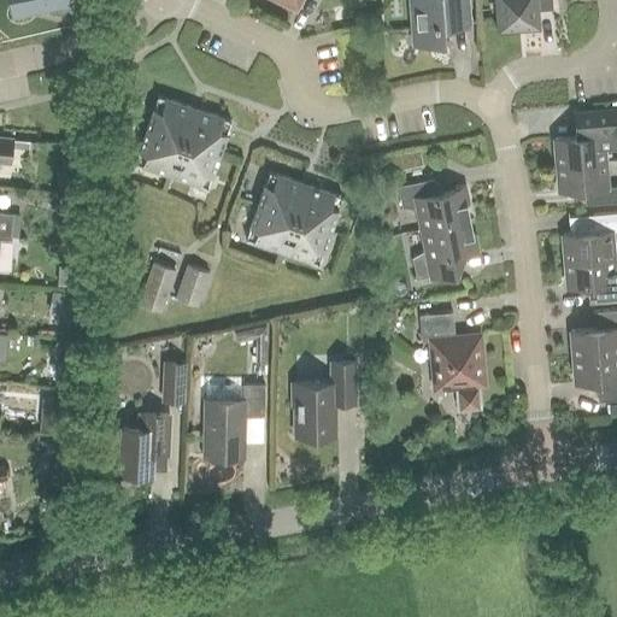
[(68,0),(9,0),(13,16),(69,4),(68,0)]
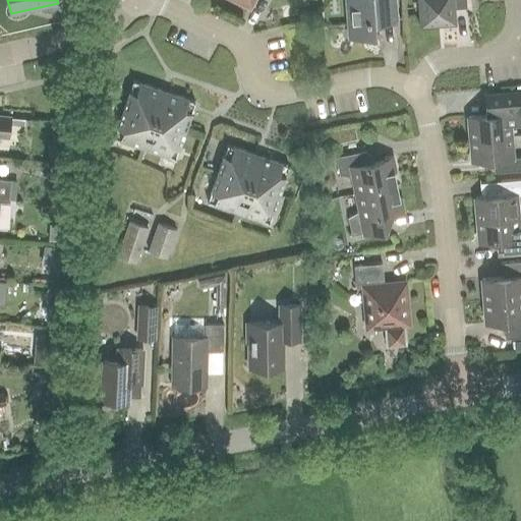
[(373,20),(396,18),(394,0),(345,0),(348,39),(375,37),(373,20)]
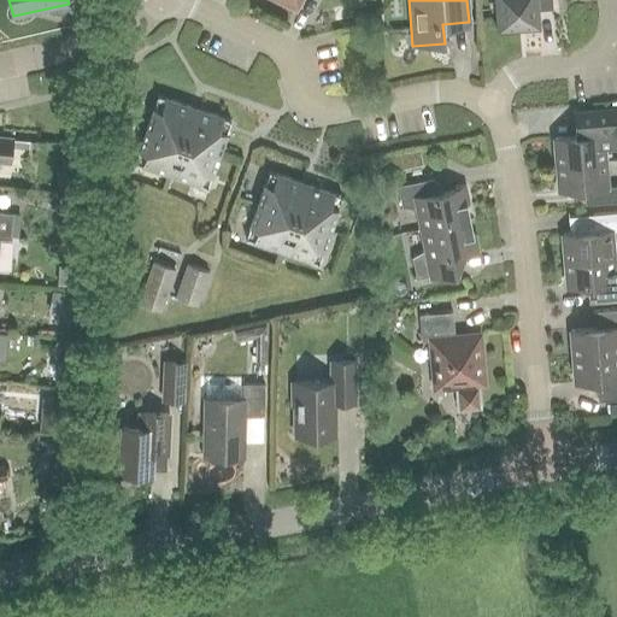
[(538,11),(552,10),(551,0),(494,0),(497,31),(539,29),(538,11)]
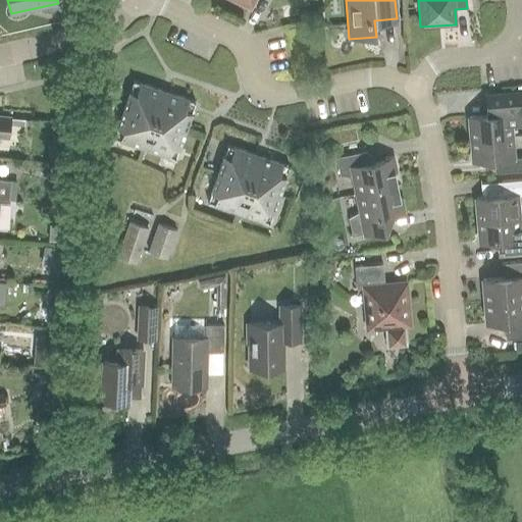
[(195,102),(133,81),(113,138),(174,159),(195,102)]
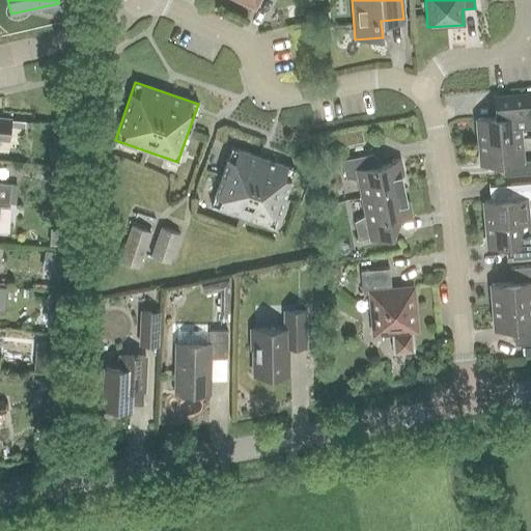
[(478,142),(520,138),(519,126),(530,123),(530,91),(494,94),(495,117),(476,119),(478,142)]
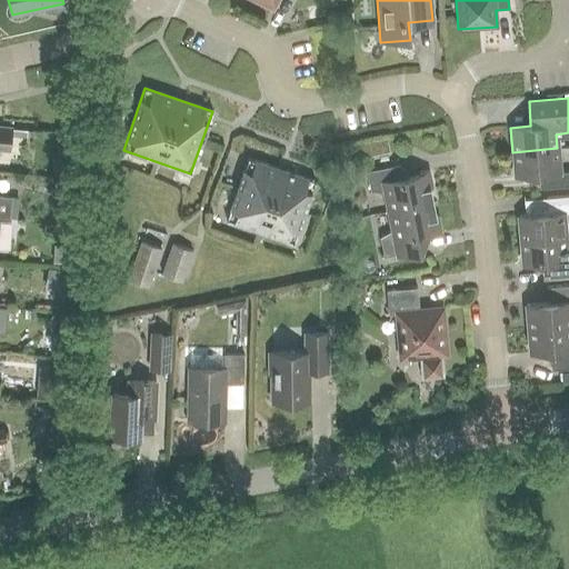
[(0,148),(9,149),(10,129),(0,127),(0,148)]
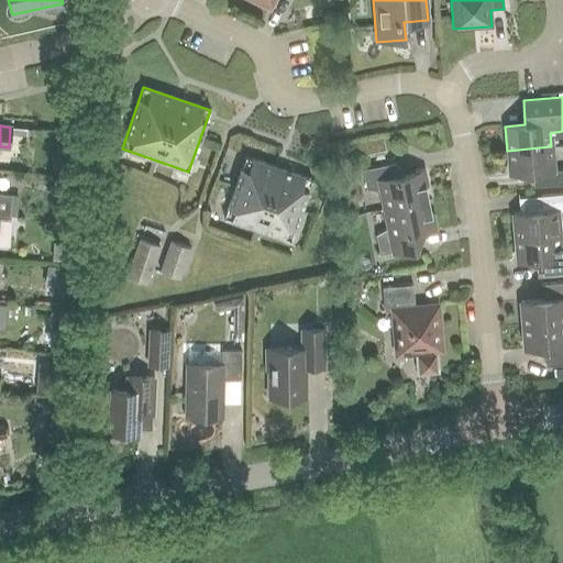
[(384,133),(340,145),(343,158),(387,146),(384,133)]
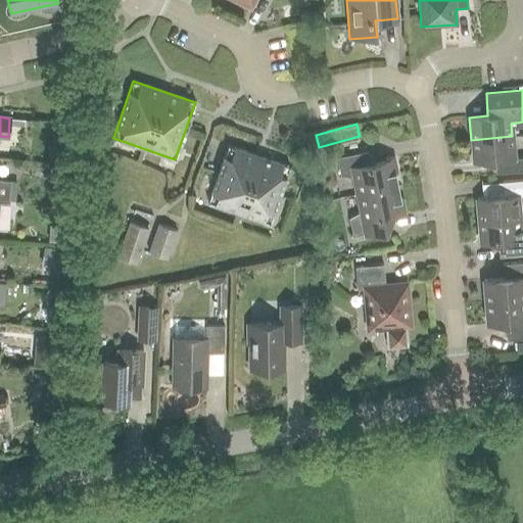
[(522,157),(514,158),(512,136),(471,140),(473,162),(500,160),(501,173),(522,171),(522,157)]
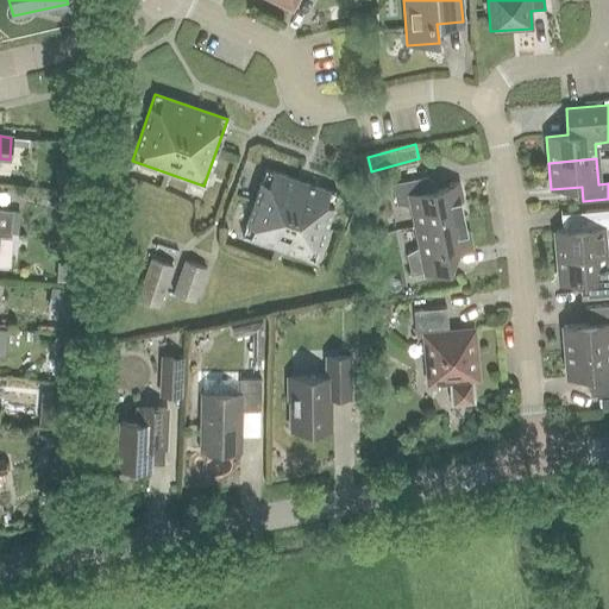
[(337,194),(264,169),(242,236),(314,261),(337,194)]
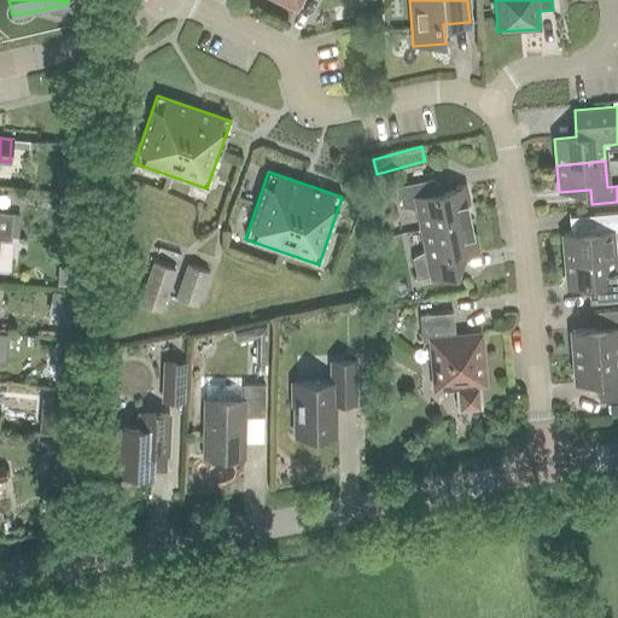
[(417,209),(421,229),(470,220),(464,188),(436,194),(433,180),(398,187),(402,207),(417,209)]
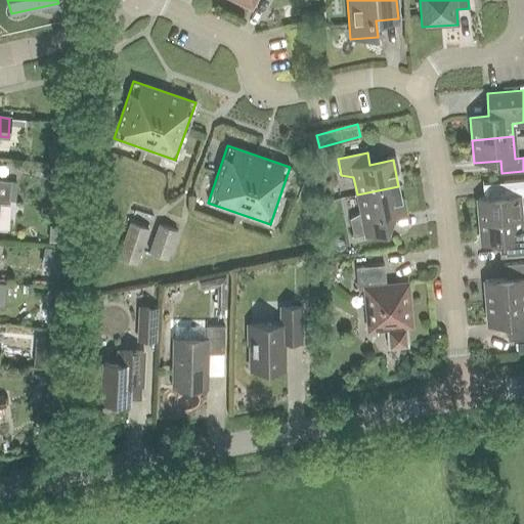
[(0,200),(15,202),(17,182),(0,180),(0,200)]
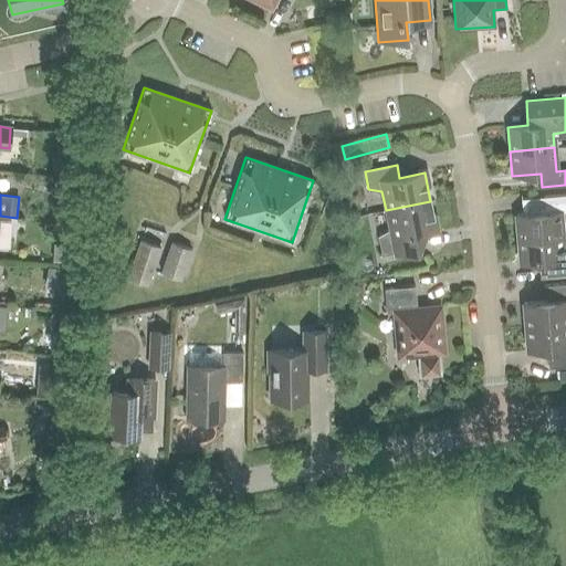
[(515,215),(517,239),(565,234),(565,195),(543,197),(544,212),(515,215)]
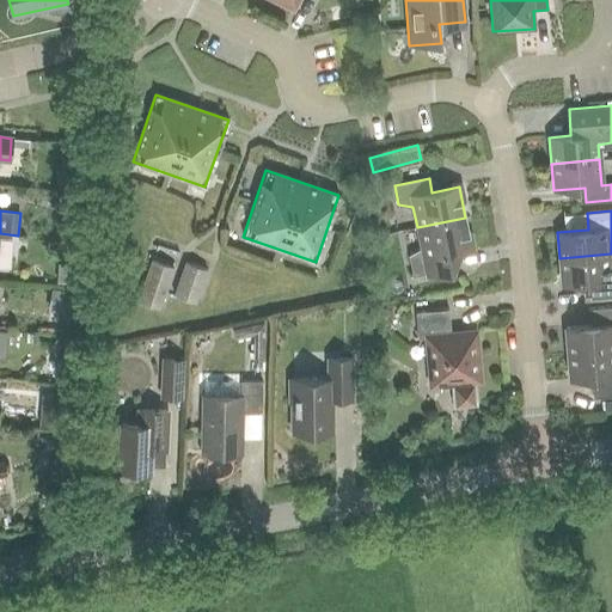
[(465,218),(417,227),(421,248),(409,256),(412,276),(447,269),(459,251),(471,249),(465,218)]
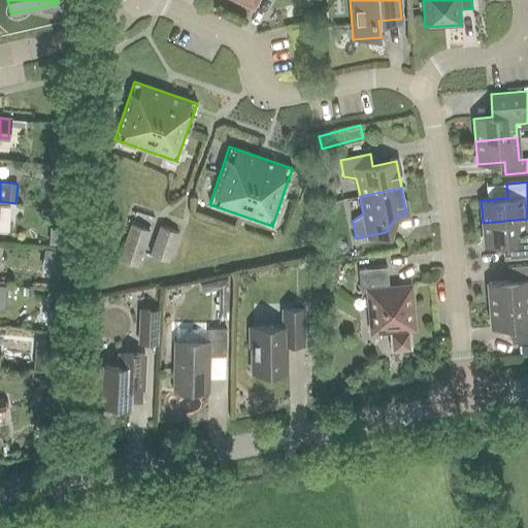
[(527,219),(483,223),(485,245),(500,244),(501,259),(527,256),(527,219)]
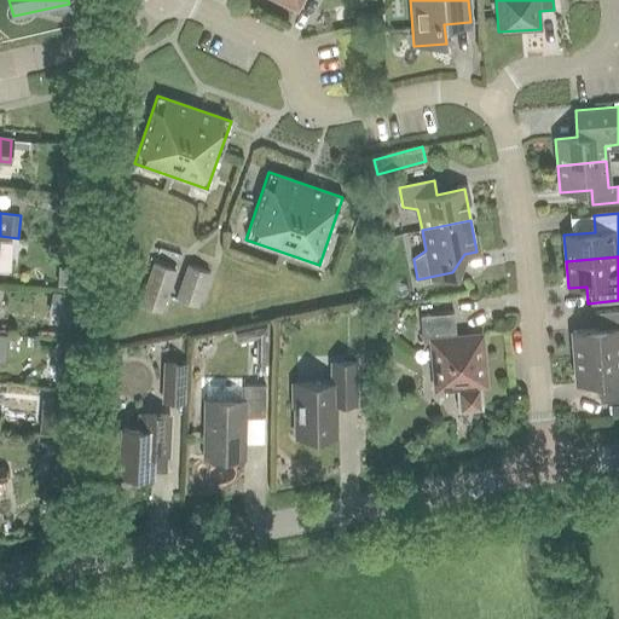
[(139,305),(161,312),(175,270),(154,262),(139,305)]
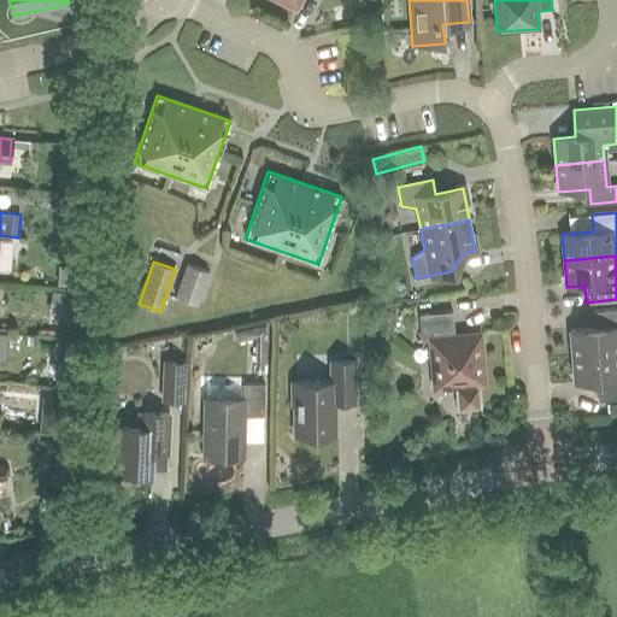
[(197,305),(209,271),(187,264),(175,298),(197,305)]
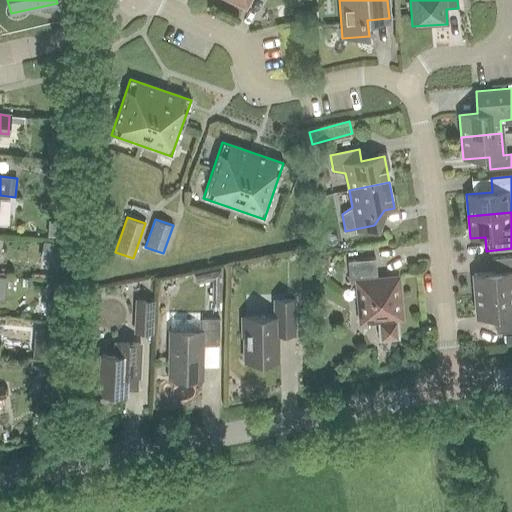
[(58,222),(48,221),(47,235),(57,235),(58,222)]
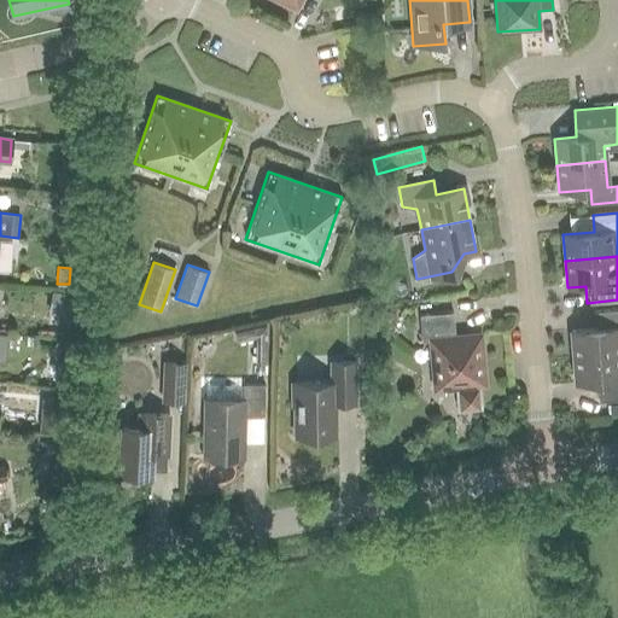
[(617,309),(600,312),(602,328),(571,331),(573,357),(617,353),(617,309)]
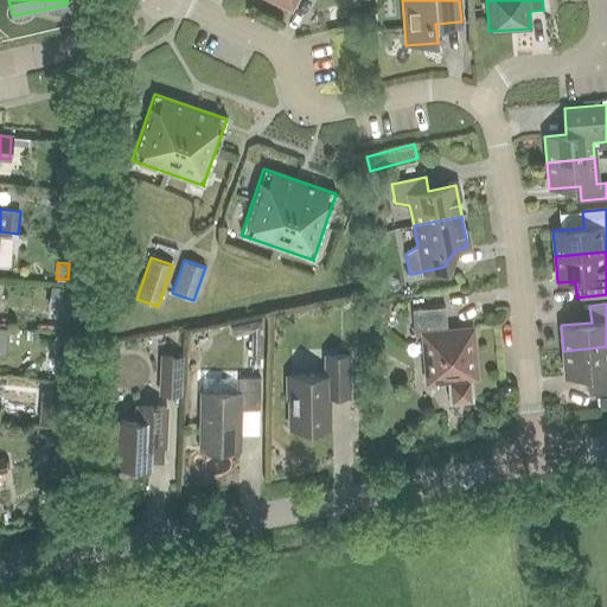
[(428,381),(447,379),(449,403),(472,401),(470,377),(474,377),(471,330),(447,332),(445,307),(411,311),(414,336),(423,334),(428,381)]
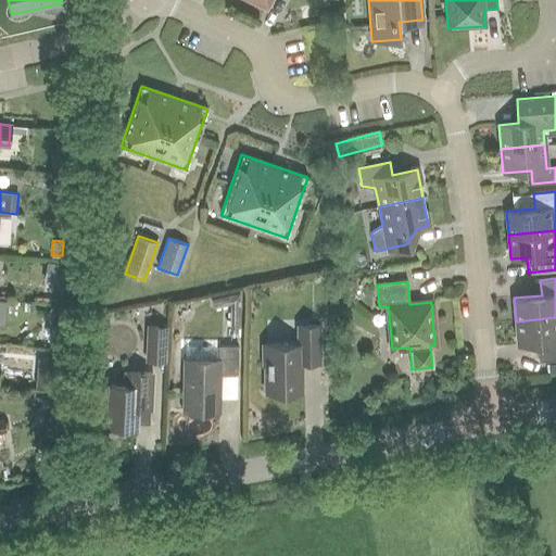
[(555,317),(516,321),(518,345),(546,343),(547,361),(555,359),(555,317)]
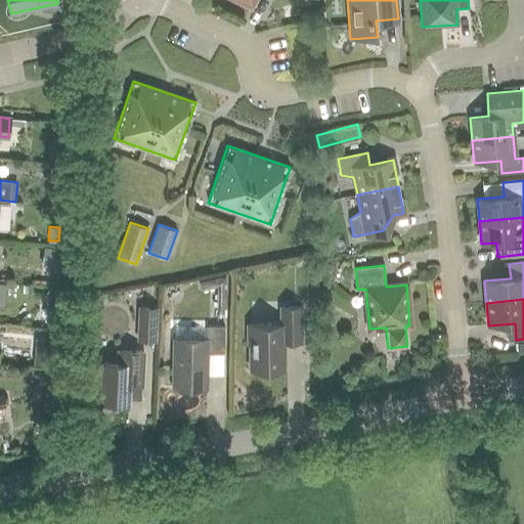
[(137,306),(136,340),(156,341),(157,306),(137,306)]
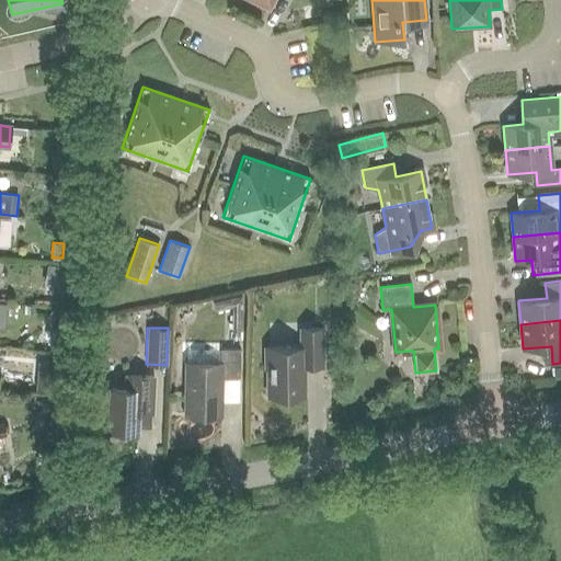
[(302,366),(322,366),(321,328),(300,329),(300,347),(265,347),(265,369),(267,369),(267,396),(304,396),(304,375),(302,375),(302,366)]
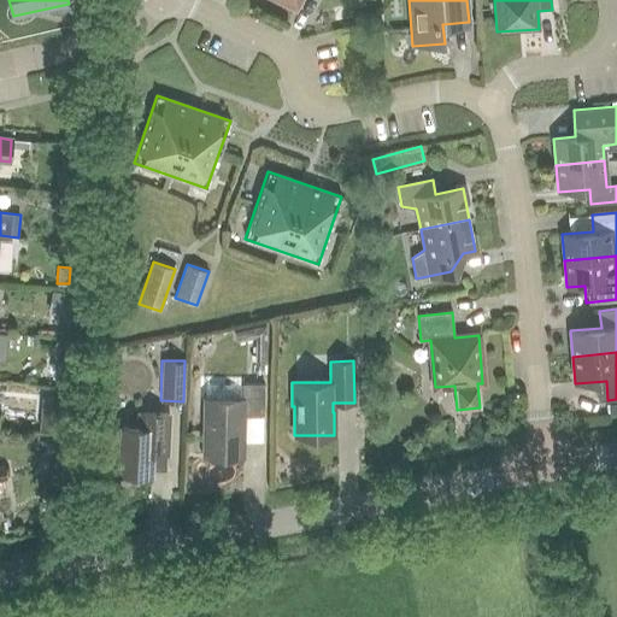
[(264,415),(264,385),(244,385),(244,400),(205,399),(204,456),(242,457),(244,415),(264,415)]
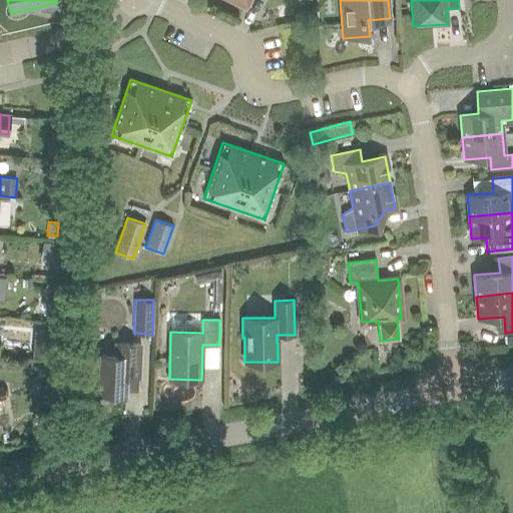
[(125,395),(126,391),(126,378),(139,379),(140,345),(116,344),(116,356),(100,355),(98,394),(125,395)]
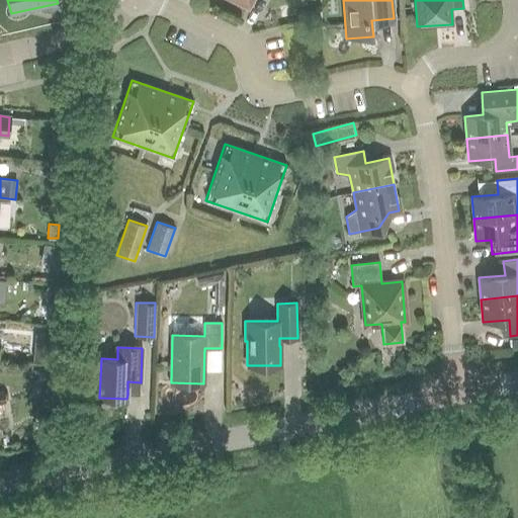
[(33,351),(32,361),(53,363),(54,352),(33,351)]
